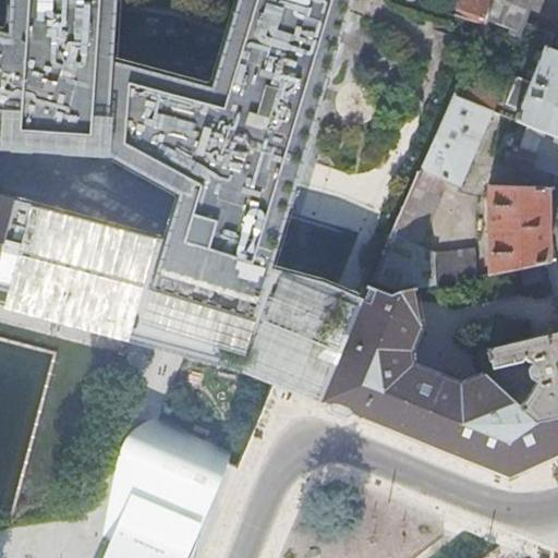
[(0,0),(0,199),(13,204),(284,275),(360,0),(0,0)]
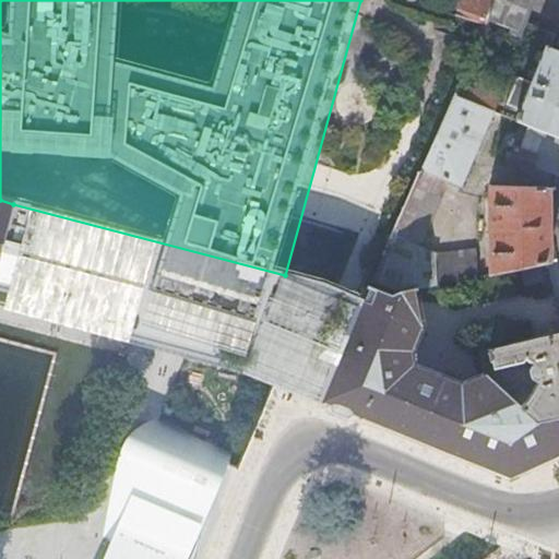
[(489,22),(488,24),(546,47),(549,49),(555,35),(521,22),(528,0),(462,0),(459,10),(486,21),(489,22)]
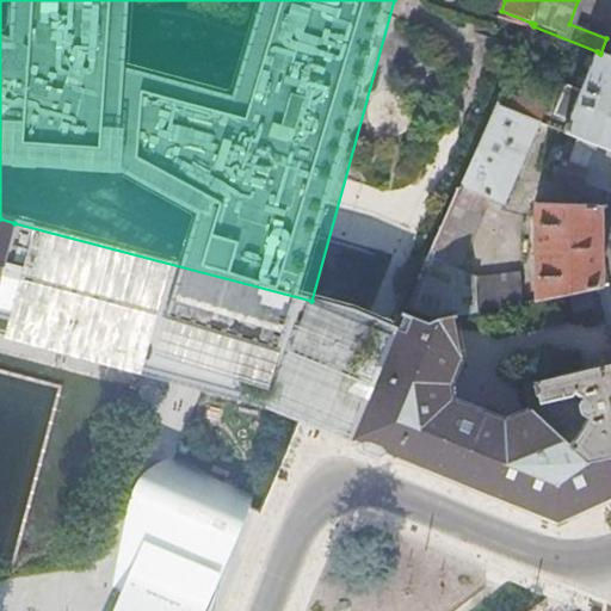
[(571,118),(565,133),(573,136),(610,149),(610,57),(600,54),(597,51),(581,92),(566,86),(555,112),(571,118)]
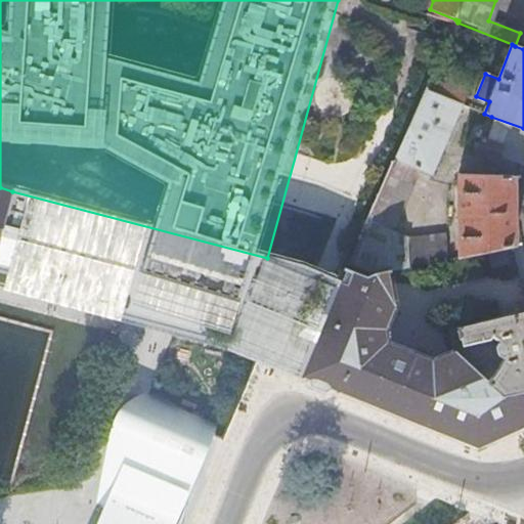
[(431,81),(426,92),(464,106),(468,94),(438,83),(446,61),(440,59),(431,81)]
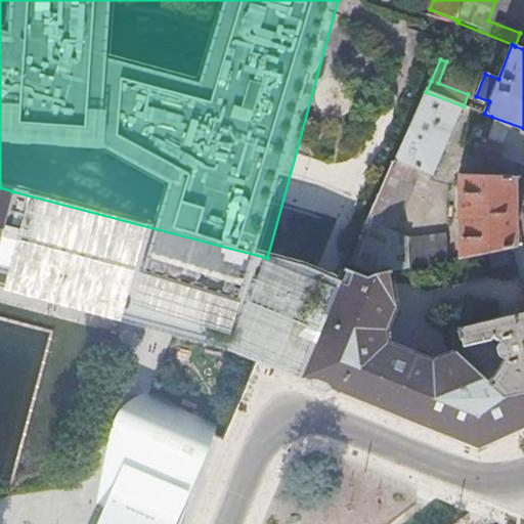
[(400,153),(396,162),(420,172),(432,176),(464,106),(426,92),(400,153)]
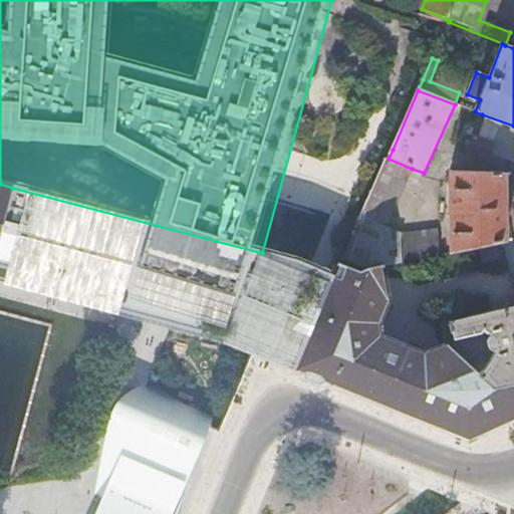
[(492,155),(513,162),(513,125),(482,114),(469,149),(491,157),(492,155)]
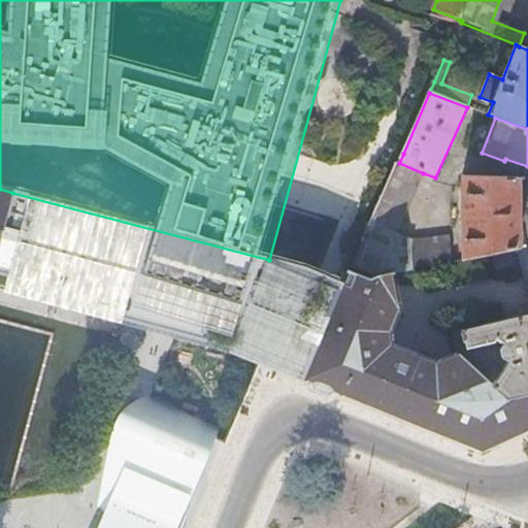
[(399,163),(367,237),(391,248),(423,173),(399,163)]
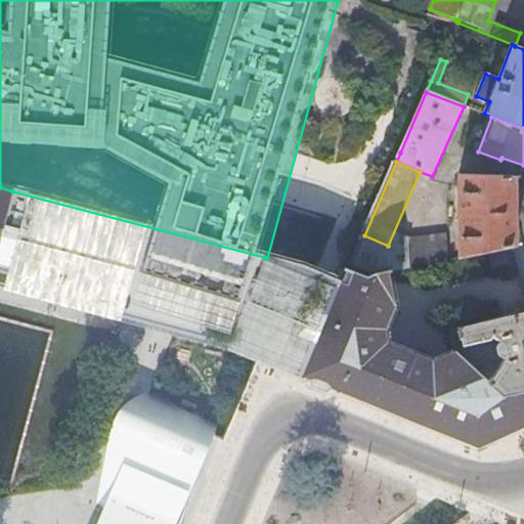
[(459,258),(513,247),(513,210),(513,184),(513,175),(459,174),(459,258)]
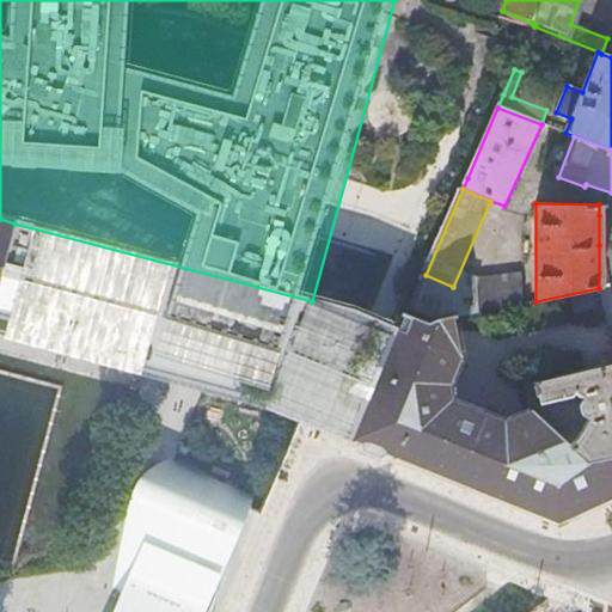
[(0,219),(0,277),(14,224),(0,219)]
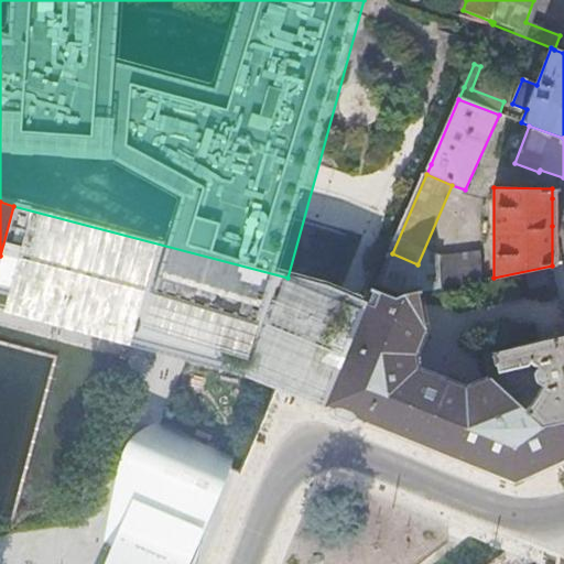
[(13,206),(0,256),(0,295),(190,360),(275,390),(325,407),(368,300),(288,278),(13,206)]
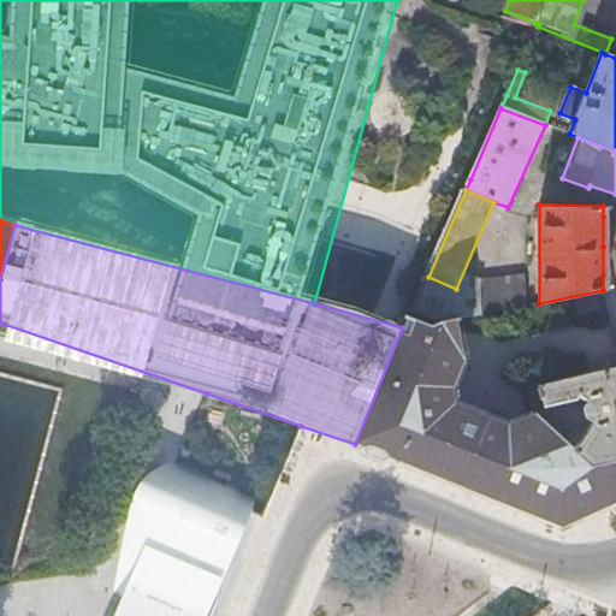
[(424,284),(410,314),(437,325),(439,324),(456,320),(484,314),(479,291),(456,289),(428,277),(424,284)]
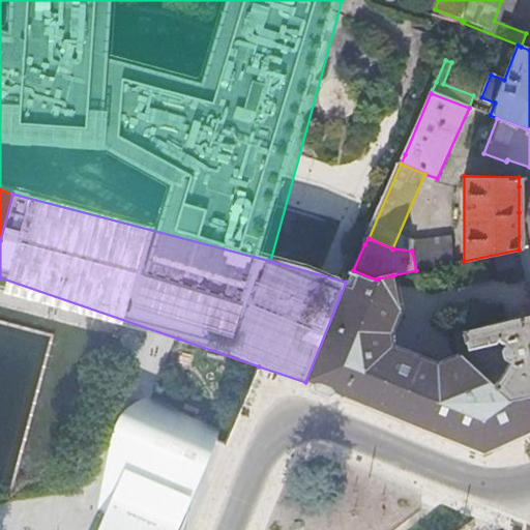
[(412,251),(416,270),(451,263),(450,244),(412,251)]
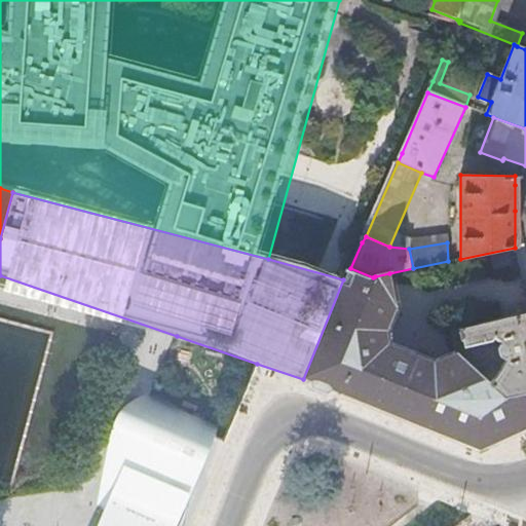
[(343,279),(303,379),(406,419),(479,449),(525,427),(525,395),(503,399),(487,384),(454,354),(433,365),(386,345),(384,332),(396,308),(398,307),(398,305),(396,305),(389,273),(375,276),(373,277),(350,268),(343,279)]
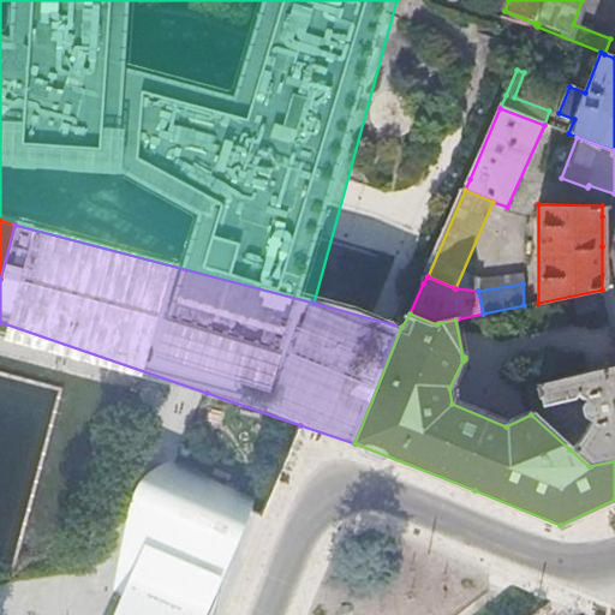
[(589,466),(614,461),(614,366),(525,388),(531,415),(537,413),(536,407),(578,398),(585,401),(585,404),(584,404),(581,407),(584,418),(589,424),(590,423),(591,427),(569,449),(589,466)]
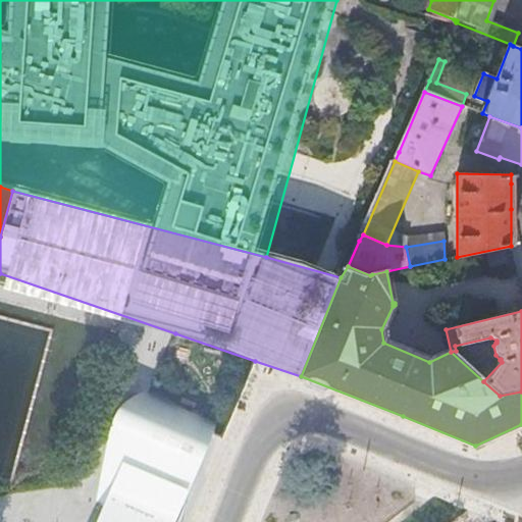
[(98,503),(103,505),(142,521),(175,521),(189,492),(201,463),(213,434),(220,418),(151,390),(146,388),(118,408),(113,416),(109,425),(104,449),(98,503)]
